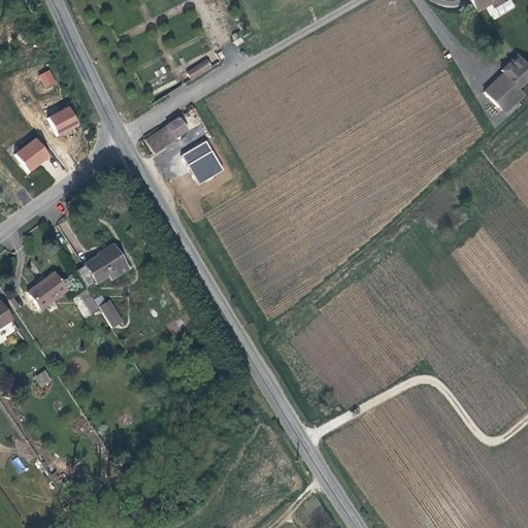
[(472,0),(479,9),(492,1),(493,0),(499,0),(501,2),(503,0),(472,0)]
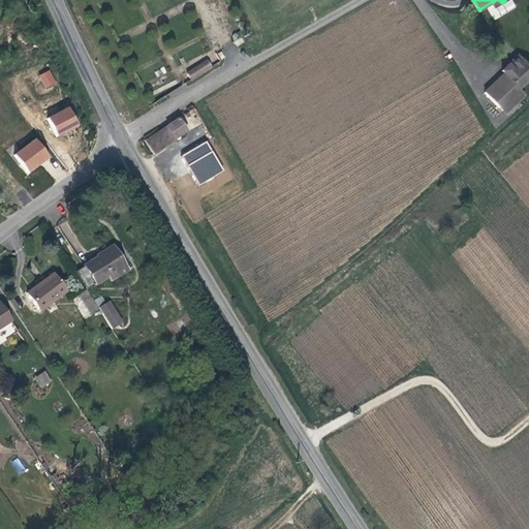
[(207,60),(199,65),(204,71),(211,67),(207,60)]
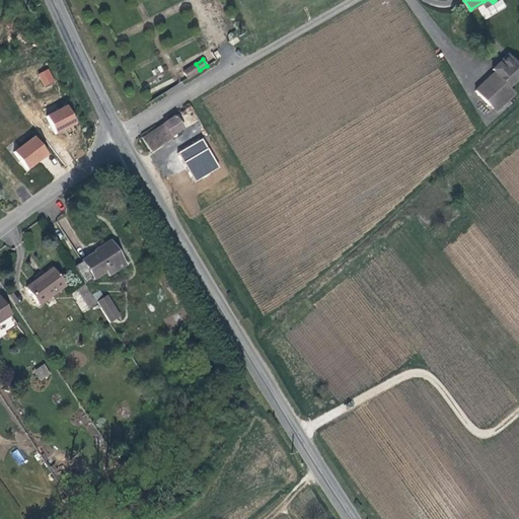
[(200,70),(196,64),(182,72),(188,78),(200,70)]
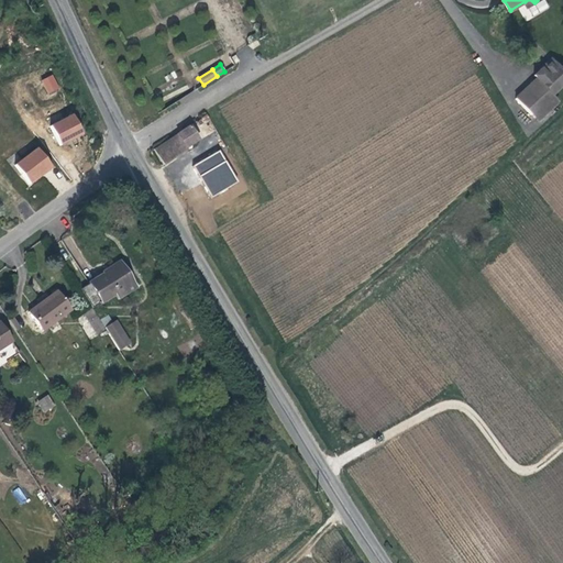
[(41,80),(48,94),(59,88),(53,74),(41,80)]
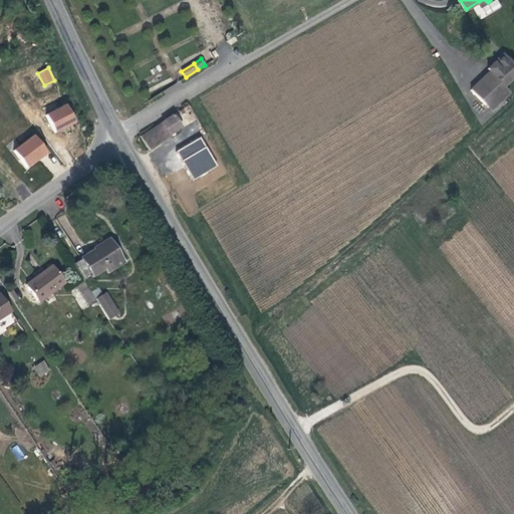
[(484,103),(504,85),(490,70),(470,87),(484,103)]
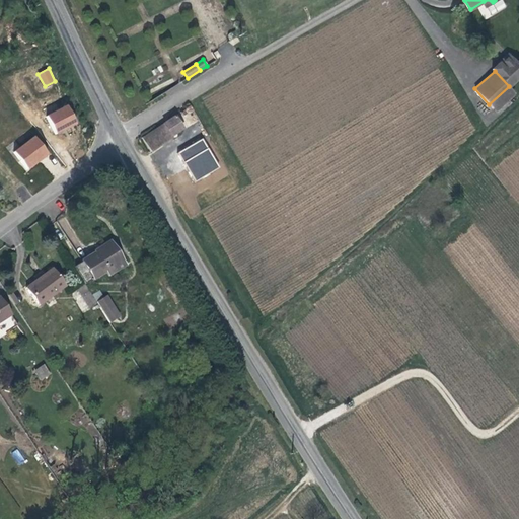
[(515,93),(509,86),(489,104),(495,110),(515,93)]
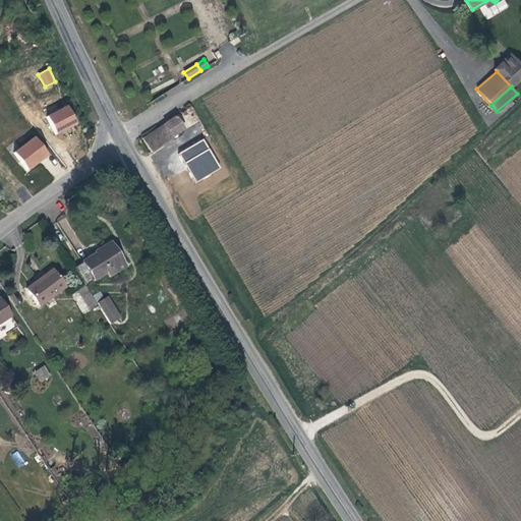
[(55,135),(79,122),(68,104),(45,117),(55,135)]
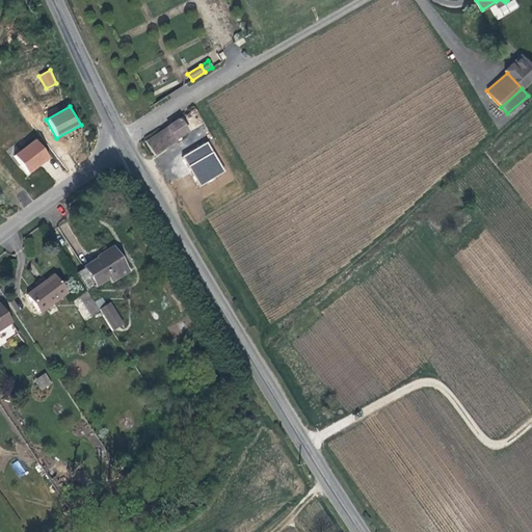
[(186,115),(151,136),(159,151),(182,137),(182,136),(194,128),(186,115)]
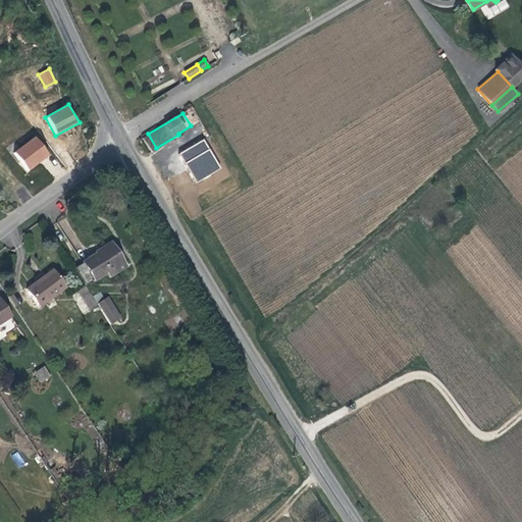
[(12,155),(29,173),(51,153),(36,135),(12,155)]
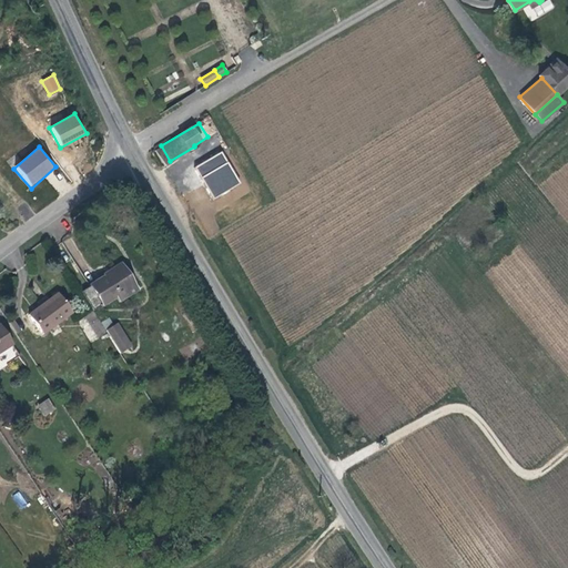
[(227,181),(239,174),(223,149),(209,158),(212,164),(211,164),(225,189),(231,185),(227,181)]
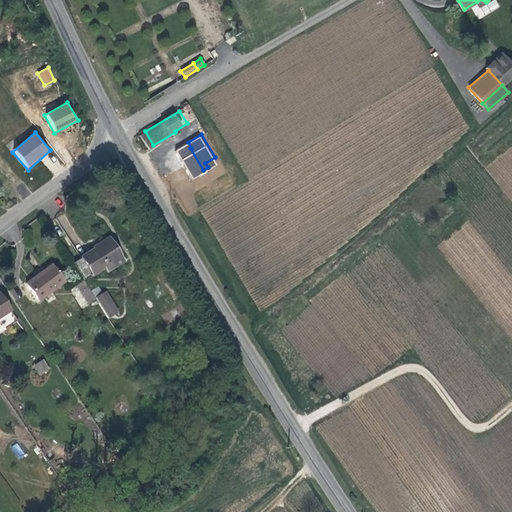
[(118,253),(107,236),(78,254),(90,271),(101,264),(118,253)]
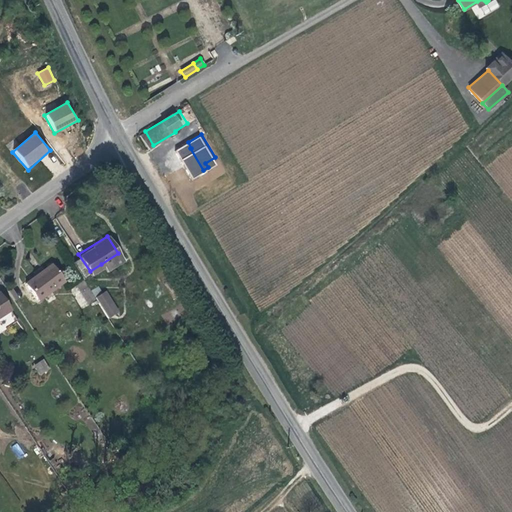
[(121,258),(118,253),(101,264),(104,269),(121,258)]
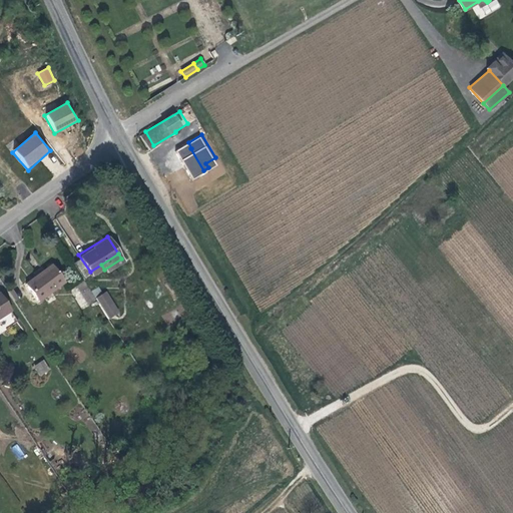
[(78,254),(70,260),(81,278),(90,272),(78,254)]
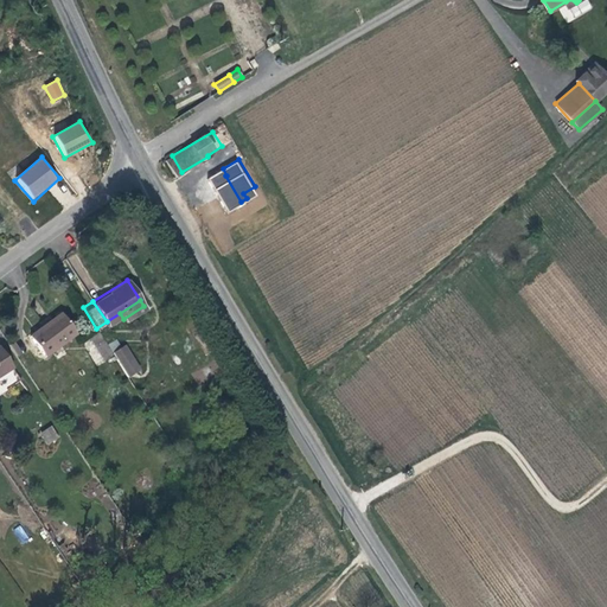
[(59,312),(26,337),(42,357),(75,332),(59,312)]
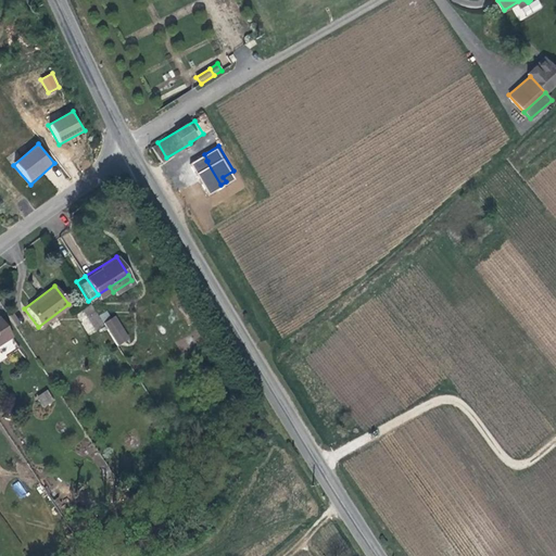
[(100,319),(114,342),(125,335),(111,313),(100,319)]
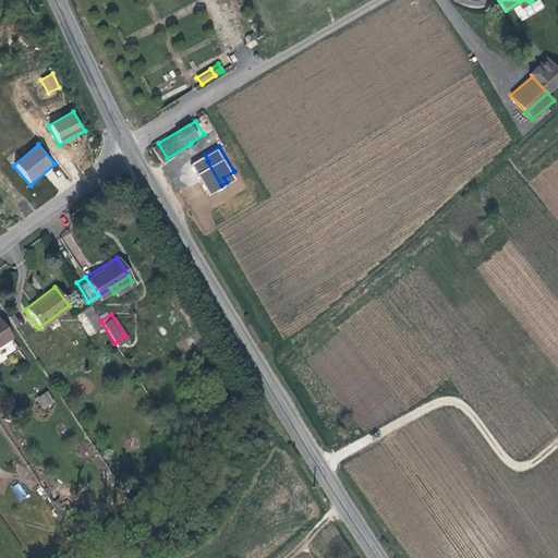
[(0,350),(5,359),(19,350),(0,322),(0,350)]
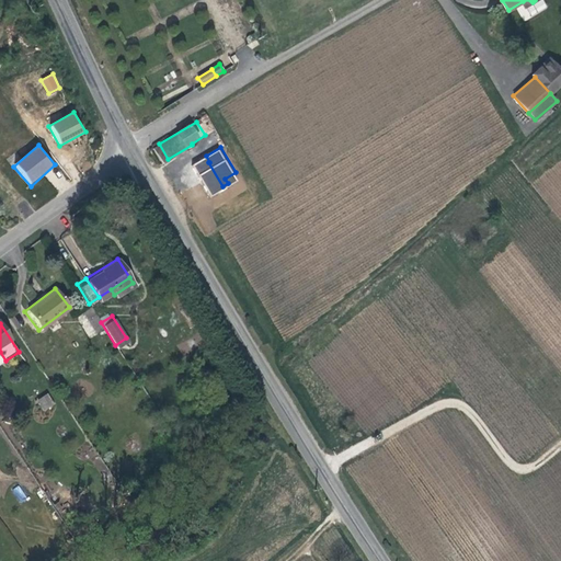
[(43,411),(53,404),(46,395),(36,401),(43,411)]
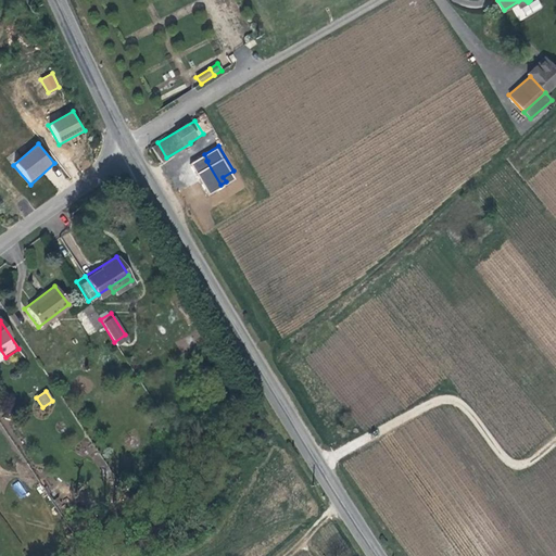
[(19,481),(12,485),(20,498),(27,494),(19,481)]
